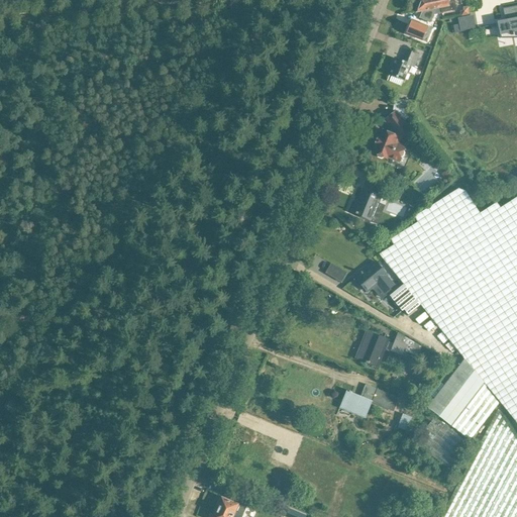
[(455,9),(453,0),(421,0),(417,12),(422,11),(435,9),(440,8),(441,12),(455,9)]
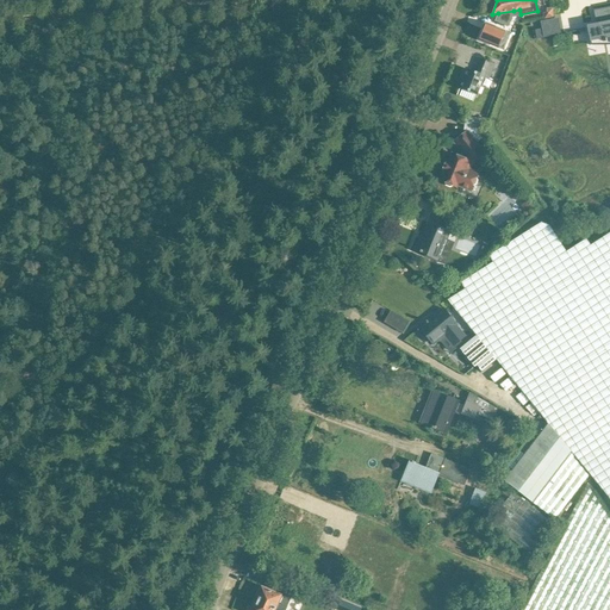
[(601,23),(586,25),(587,29),(587,30),(590,45),(592,45),(591,42),(602,39),(603,42),(605,42),(604,36),(609,35),(609,6),(593,11),(596,20),(599,20),(601,23)]
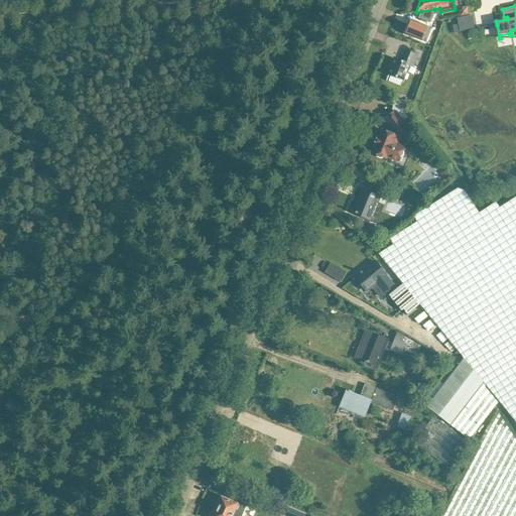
[(429,22),(434,9),(421,11),(418,18),(429,22)]
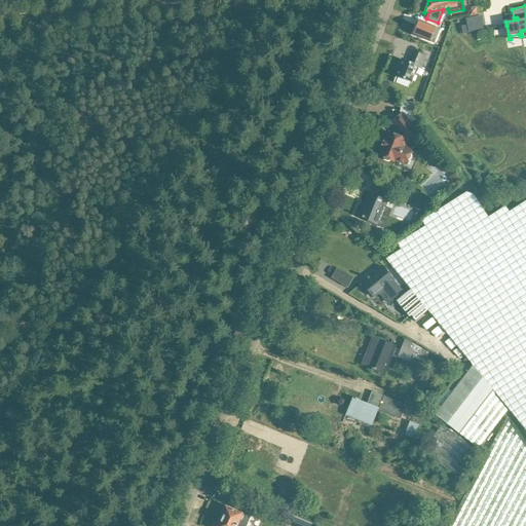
[(440,30),(419,22),(414,34),(434,42),(440,30)]
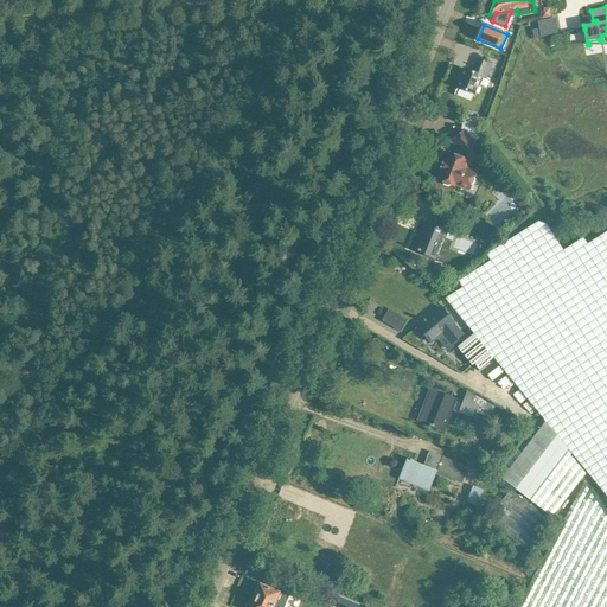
[(542,29),(532,30),(534,38),(543,37),(542,29)]
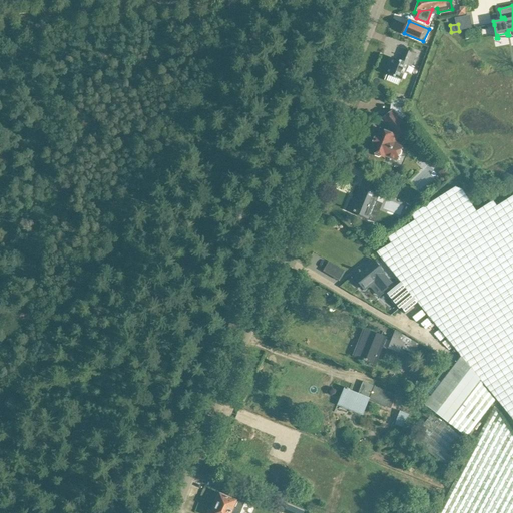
[(393,58),(386,74),(401,80),(407,64),(411,66),(416,54),(405,50),(401,61),(393,58)]
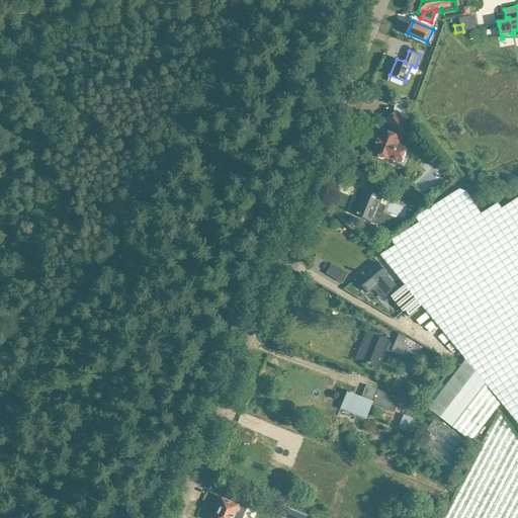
[(406,112),(409,105),(395,102),(394,111),(395,112),(385,120),(391,126),(389,133),(383,131),(381,138),(379,137),(375,146),(377,147),(374,154),(377,155),(378,157),(381,159),(384,158),(386,159),(387,157),(400,162),(401,158),(404,157),(405,153),(404,151),(406,147),(397,144),(400,138),(407,136),(412,132),(404,122),(410,117),(406,112)]
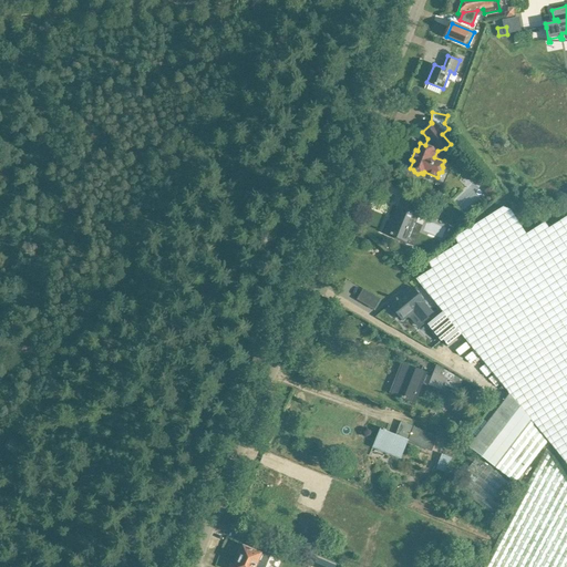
[(490,187),(484,191),(491,199),(495,196),(498,193),(492,185),(490,187)]
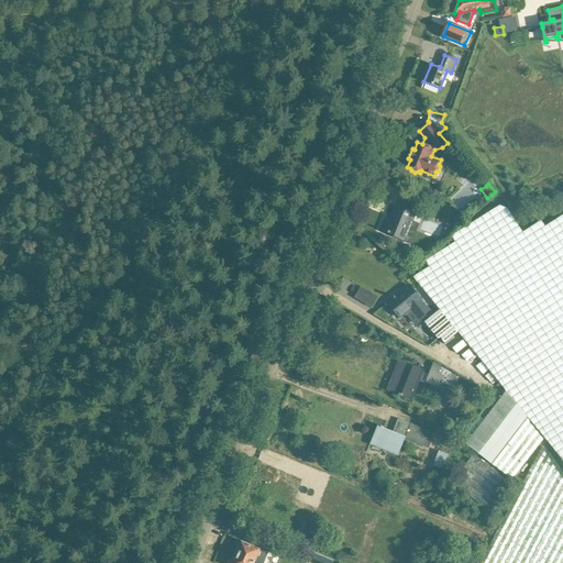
[(403,239),(412,214),(418,217),(421,208),(408,202),(405,210),(396,207),(389,221),(386,220),(382,231),(403,239)]
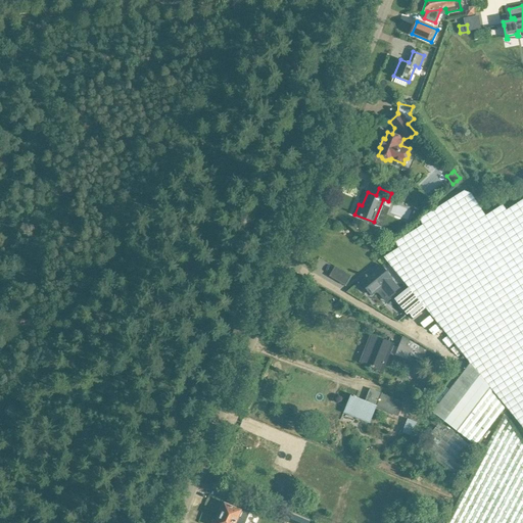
[(471,193),(464,190),(419,219),(423,224),(395,242),(398,247),(384,256),(409,287),(394,299),(407,315),(409,314),(413,319),(426,308),(470,363),(432,411),(476,444),(505,408),(491,391),(492,390),(522,428),(522,198),(506,209),(503,204),(485,216),(471,193)]
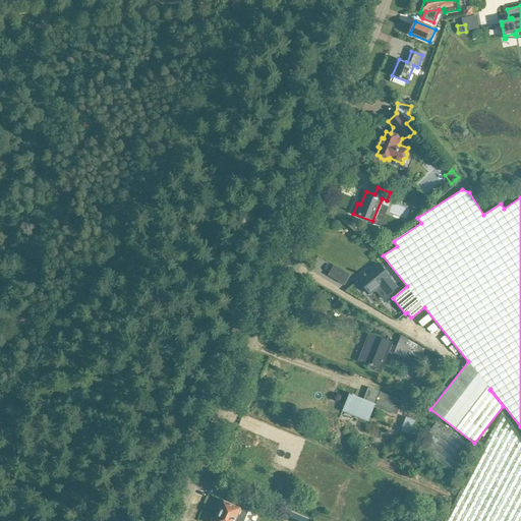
[(379,264),(364,275),(363,274),(362,275),(363,276),(358,280),(369,294),(381,286),(388,295),(397,288),(389,279),(390,278),(379,264)]
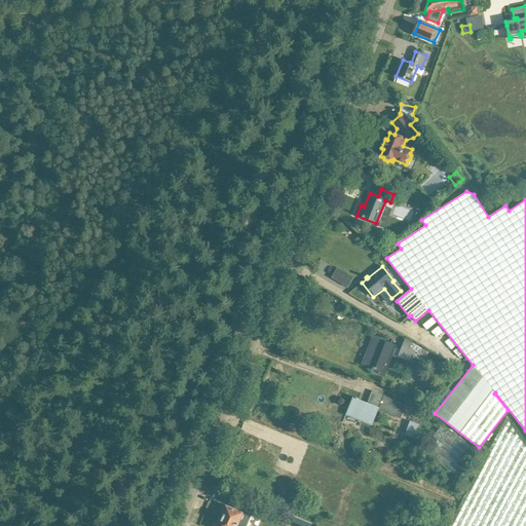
[(376,337),(365,366),(385,374),(391,357),(397,359),(398,357),(410,362),(412,358),(424,363),(428,353),(404,339),(400,349),(396,348),(397,345),(376,337)]
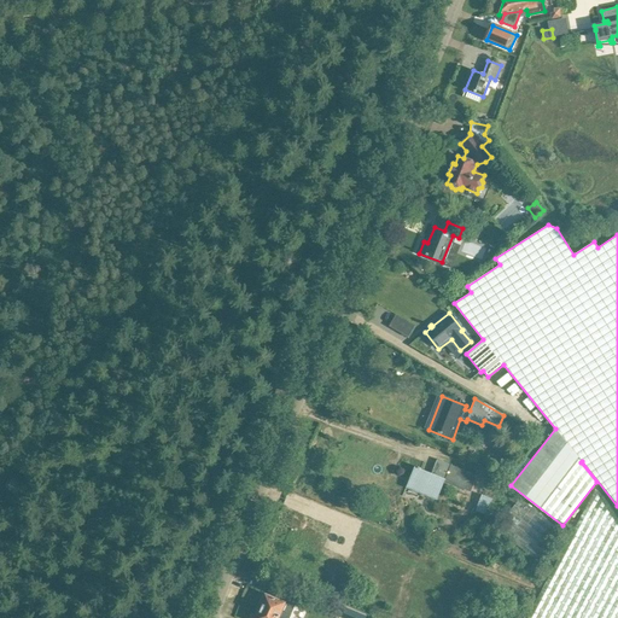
[(528,437),(514,431),(509,441),(518,443),(516,448),(522,450),(528,437)]
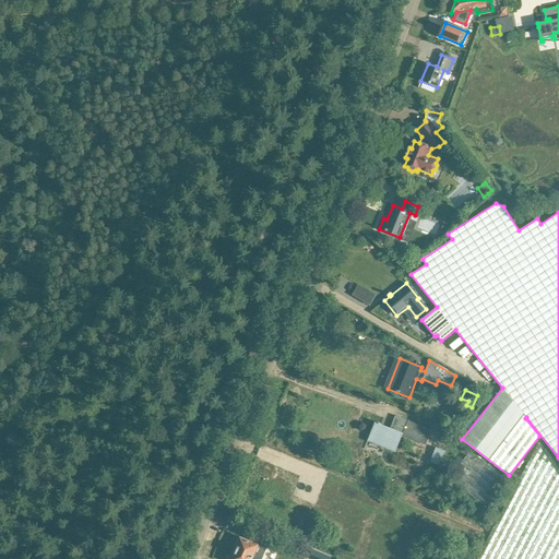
[(431,430),(407,420),(395,415),(390,428),(380,425),(380,424),(378,423),(377,424),(375,423),(368,439),(388,448),(395,451),(402,435),(426,444),(431,430)]
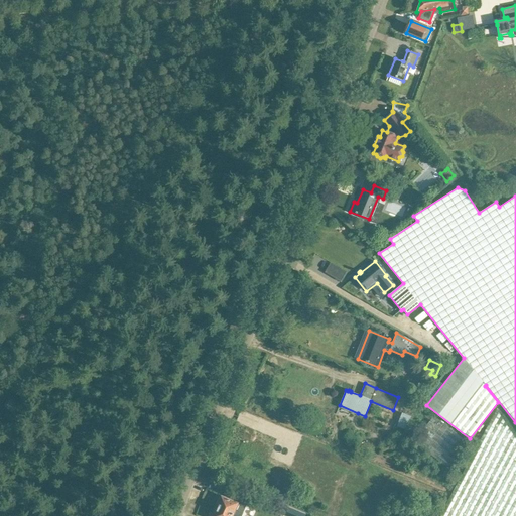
[(414,395),(423,399),(427,389),(418,385),(414,395)]
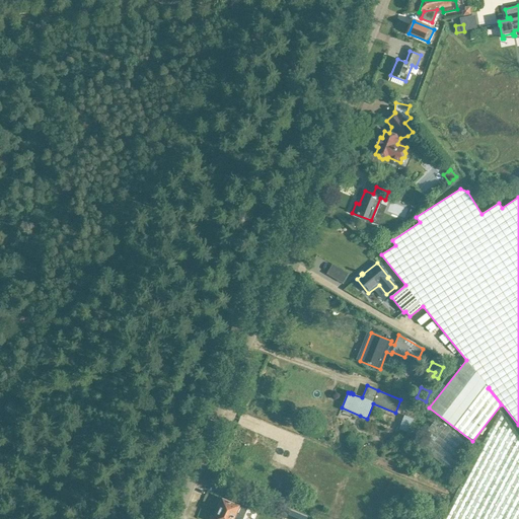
[(518,518),(518,442),(499,413),(442,518),(518,518)]
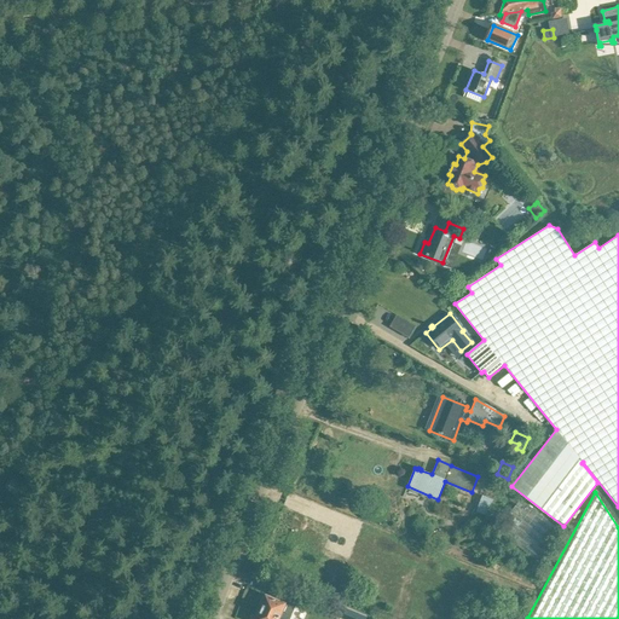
[(482,496),(476,512),(486,515),(492,499),(482,496)]
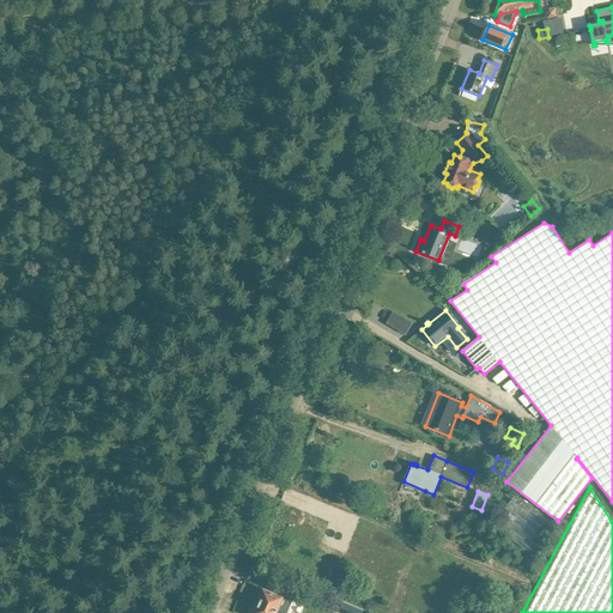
[(556,525),(516,495),(492,525),(532,554),(556,525)]
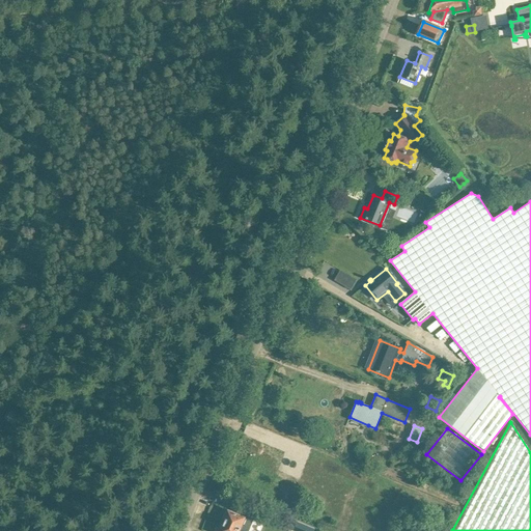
[(224,518),(222,522),(242,530),(248,530),(252,522),(256,513),(247,509),(247,510),(234,505),(232,510),(231,512),(227,510),(226,511),(225,511),(223,516),(224,518)]
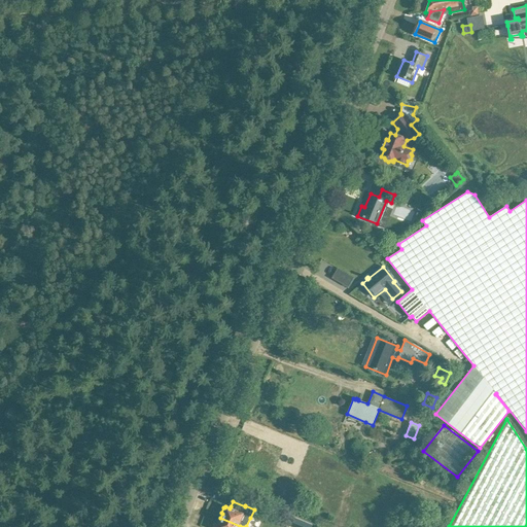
[(216,522),(214,526),(240,526),(220,518),(218,523),(216,522)]
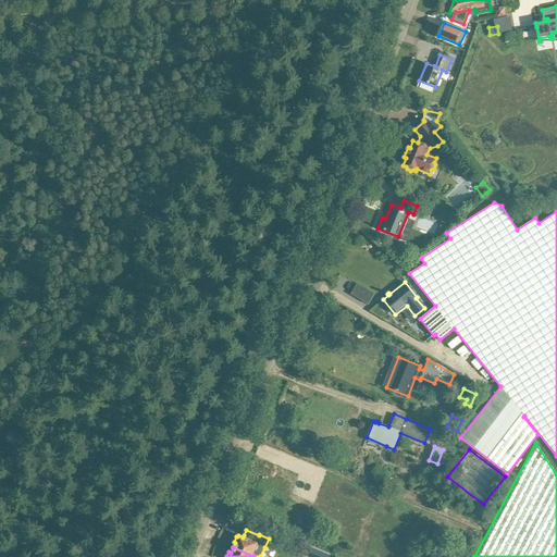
[(309,547),(305,556),(329,556),(330,555),(309,547)]
